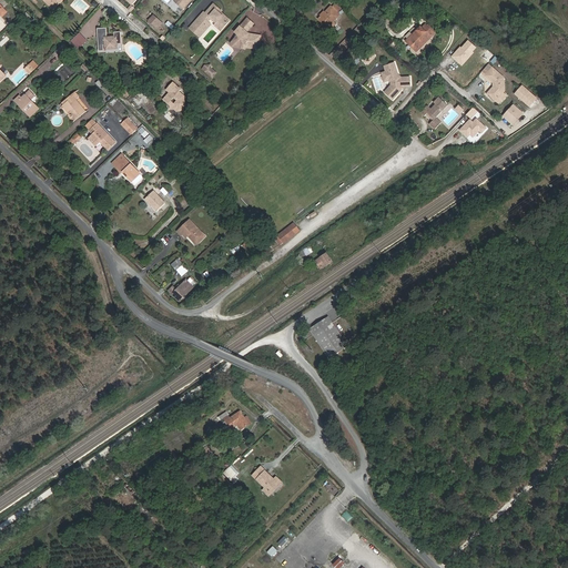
[(338,12),(344,8),(336,1),(332,6),(338,12)]
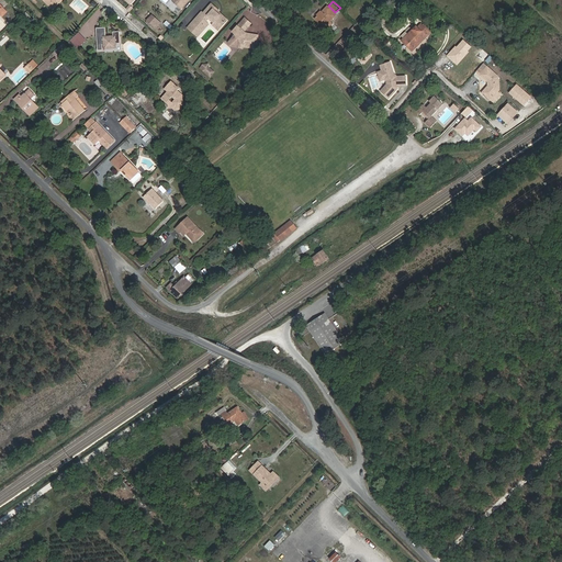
[(224,21),(217,15),(218,14),(214,10),(216,8),(212,3),(202,14),(201,13),(192,21),(199,27),(204,23),(208,19),(213,23),(211,25),(216,30),(224,21)]
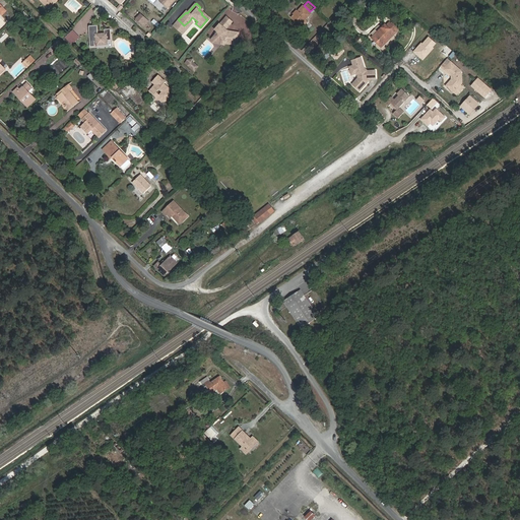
[(298,10),(295,14),(291,16),(296,19),(298,17),(299,19),(301,22),(306,18),(311,12),(310,11),(304,5),(298,10)]
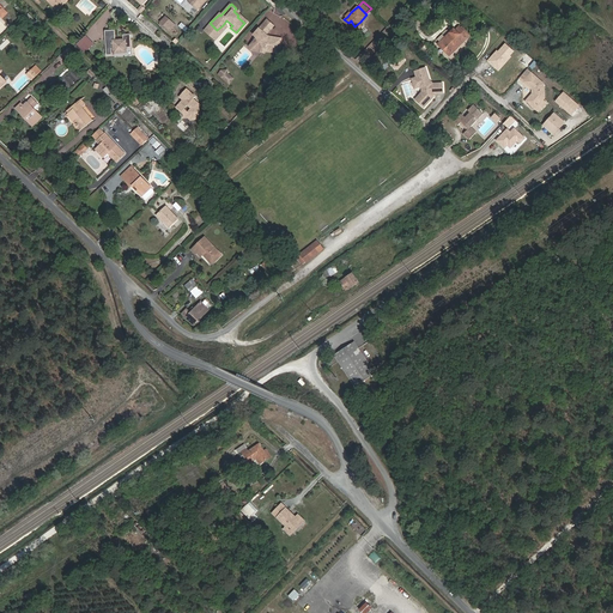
[(247,20),(241,14),(241,13),(236,8),(234,11),(238,16),(237,17),(244,23),(247,20)]
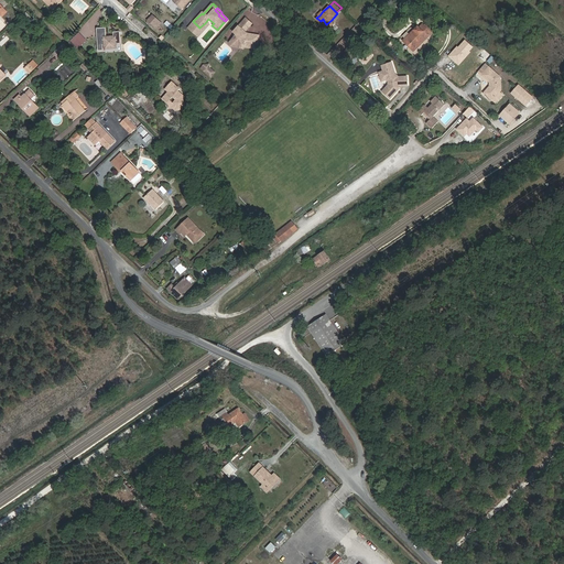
[(159,21),(153,14),(148,20),(153,26),(159,21)]
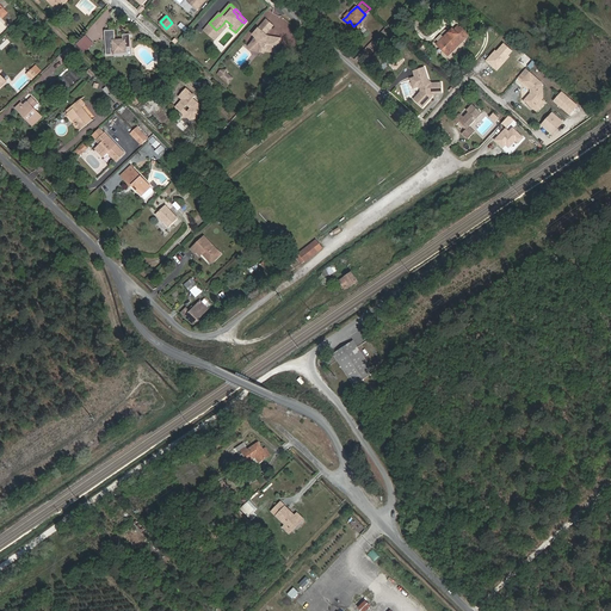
[(275,24),(266,17),(253,32),(257,36),(250,44),(252,49),(255,49),(258,48),(279,51),(283,38),(270,36),(265,32),(275,24)]
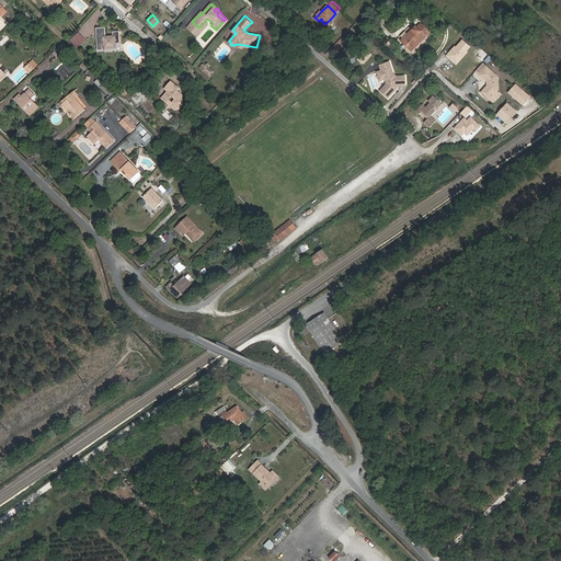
[(192,21),(185,27),(192,35),(198,27),(192,21)]
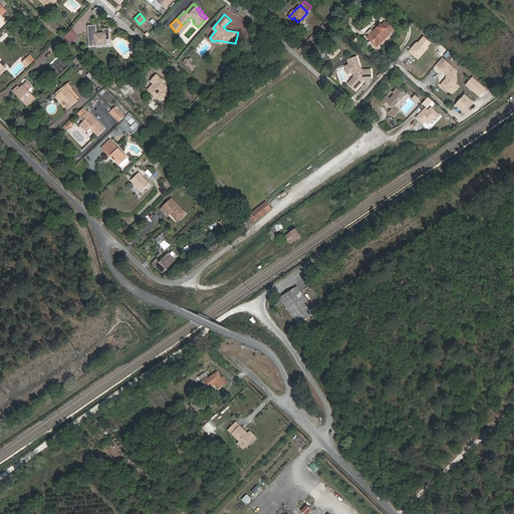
[(176,32),(179,34),(189,23),(187,21),(182,25),(176,32)]
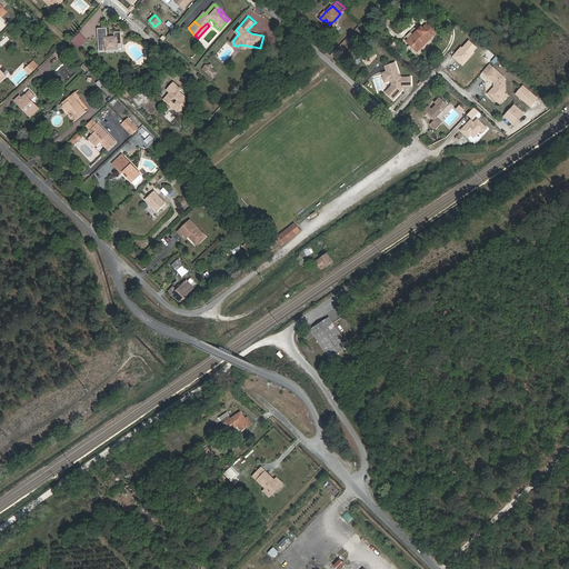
[(422,26),(407,40),(417,52),(437,35),(427,23),(423,26),(422,26)]
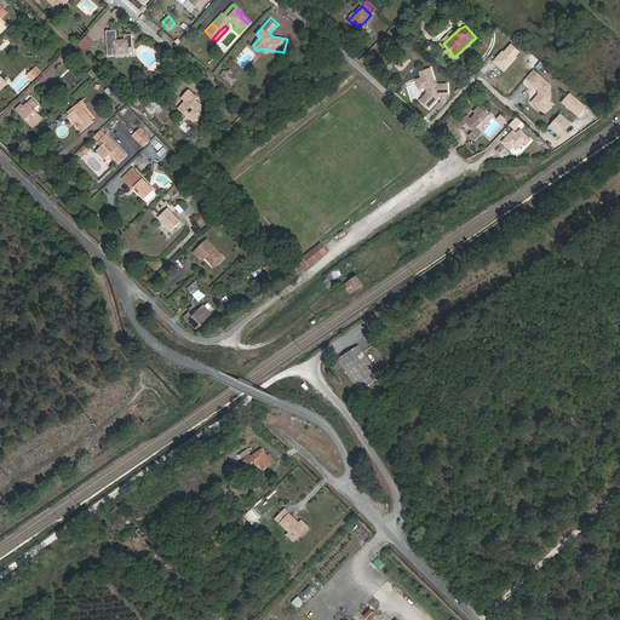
[(118,30),(109,30),(109,55),(115,55),(115,49),(119,49),(119,51),(130,51),(130,47),(133,47),(133,34),(126,34),(126,39),(119,39),(118,30)]
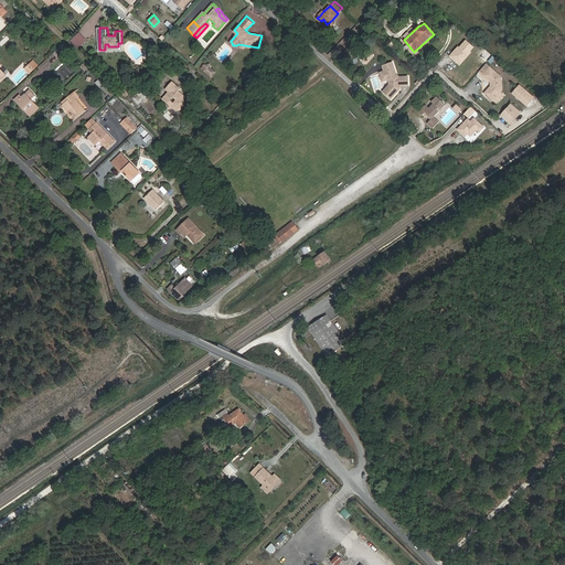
[(86,40),(80,33),(71,41),(77,48),(86,40)]
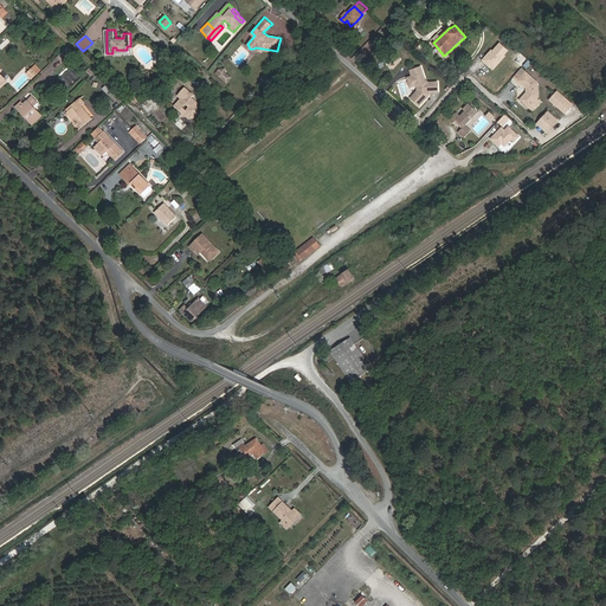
[(73,53),(68,46),(60,53),(66,59),(73,53)]
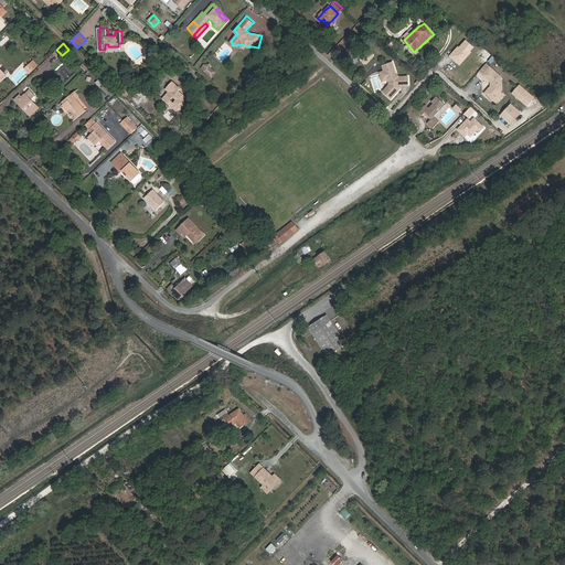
[(475,56),(486,65),(493,55),(483,46),(475,56)]
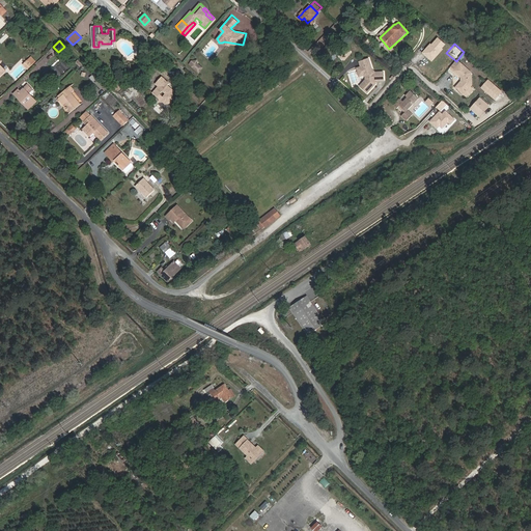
[(67,50),(64,47),(58,52),(61,55),(67,50)]
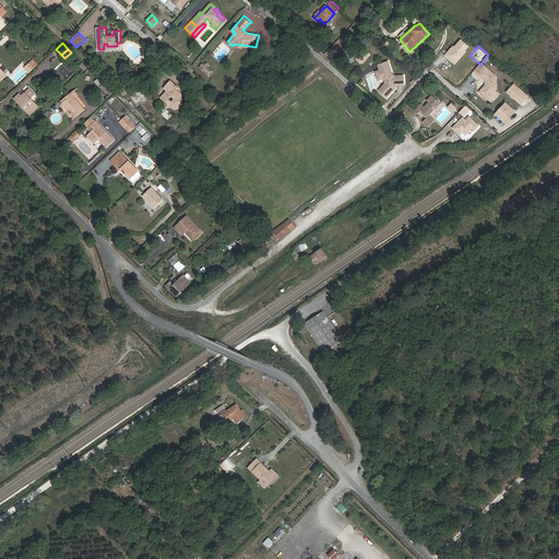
[(370,56),(367,52),(359,59),(364,63),(370,56)]
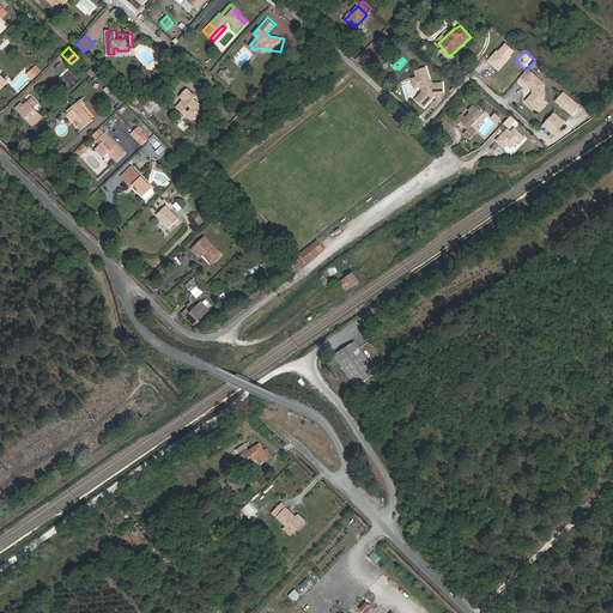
[(32,68),(35,72),(30,76),(32,79),(41,72),(36,66),(32,68)]
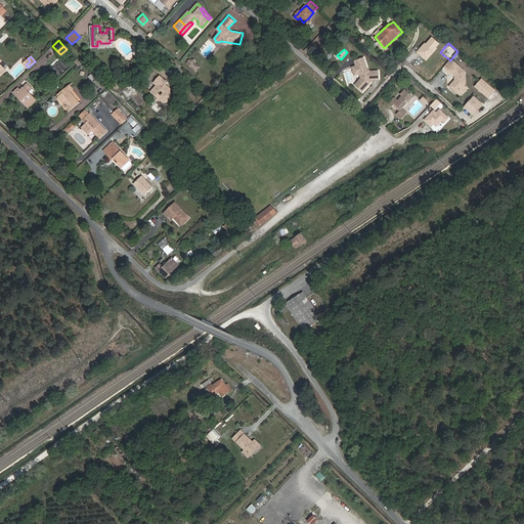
[(358,63),(354,64),(356,74),(360,73),(363,76),(355,82),(361,90),(372,82),(369,80),(370,80),(380,80),(380,72),(372,71),(372,73),(369,73),(367,56),(357,58),(358,63)]
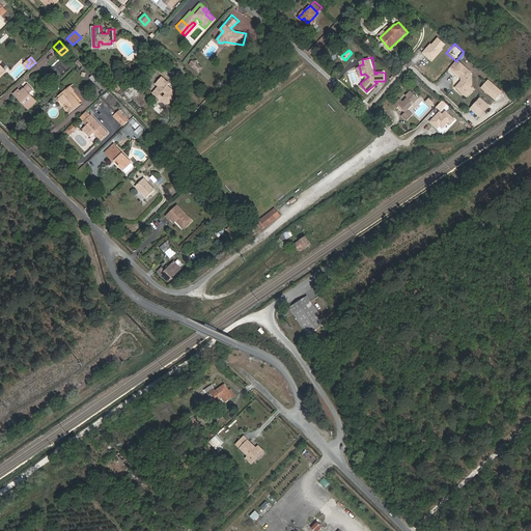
[(75,61),(81,67),(84,63),(79,58),(75,61)]
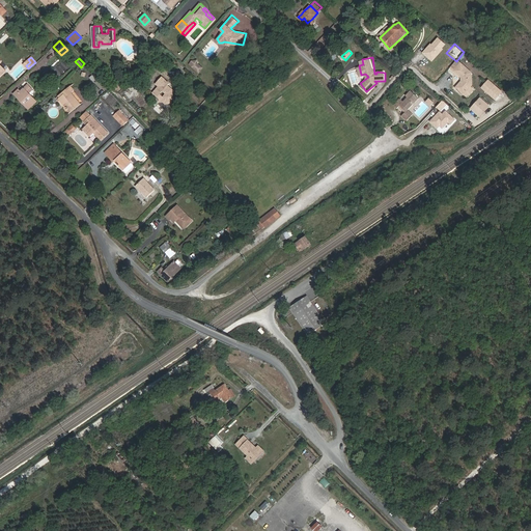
[(197,60),(192,60),(192,66),(198,71),(201,67),(197,64),(197,60)]
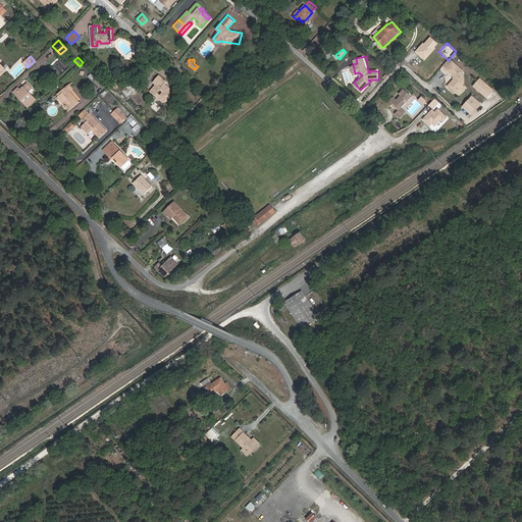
[(468,83),(466,70),(456,62),(450,69),(457,75),(460,75),(460,80),(458,80),(452,86),(460,93),(468,83)]
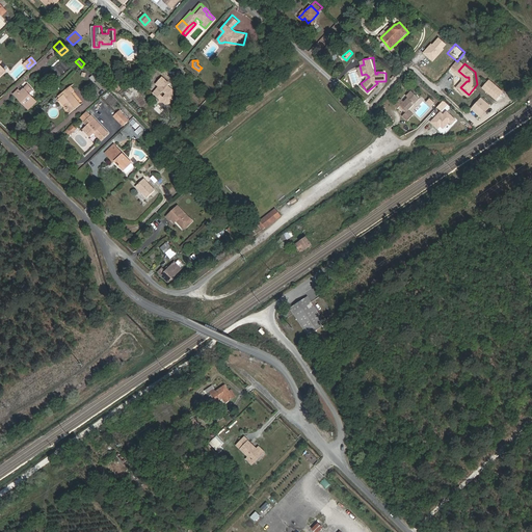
[(102,88),(105,85),(99,78),(95,82),(102,88)]
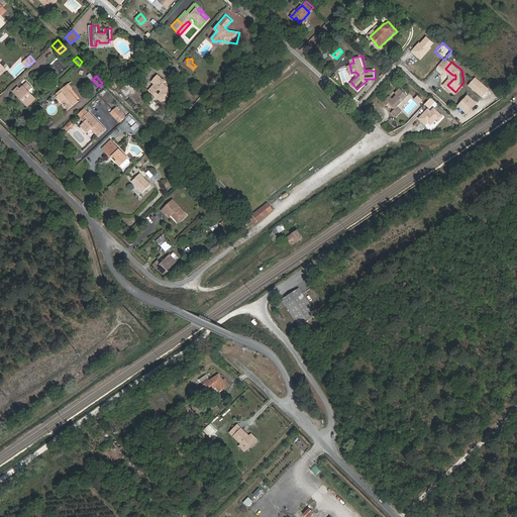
[(168,97),(168,90),(162,86),(163,84),(165,81),(158,76),(152,81),(156,84),(149,91),(154,95),(154,98),(158,98),(160,96),(165,100),(168,97)]
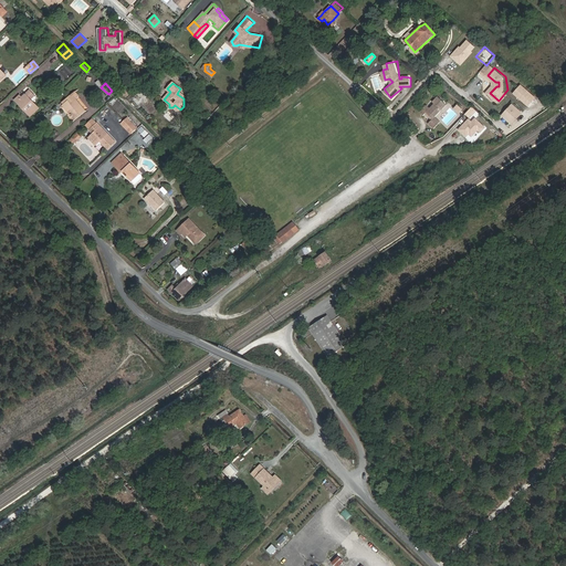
[(513,93),(528,107),(537,97),(521,84),(513,93)]
